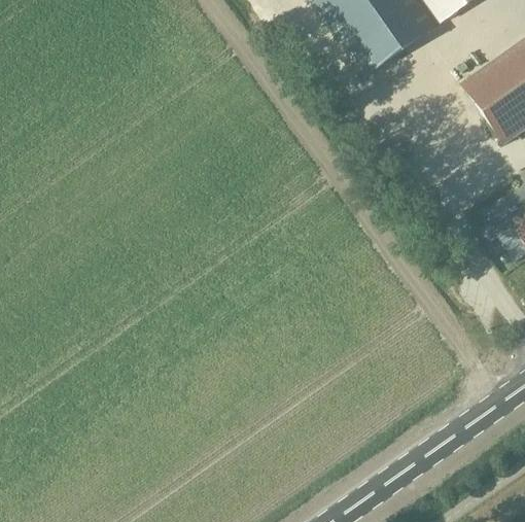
[(364,74),(438,24),(421,0),(314,0),(313,1),(364,74)]
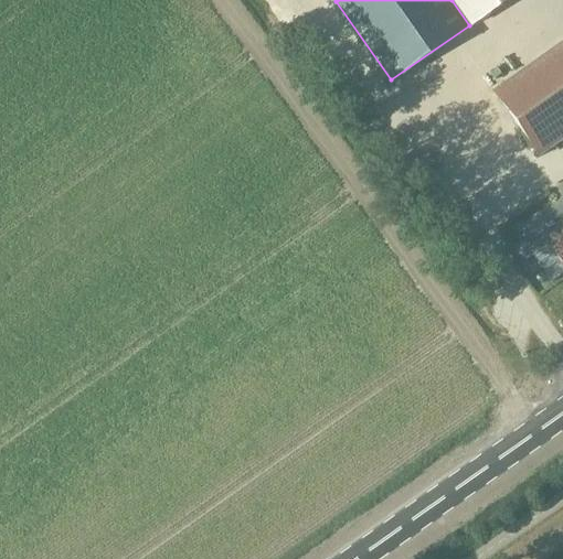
[(456,0),(473,23),(505,0),(456,0)]
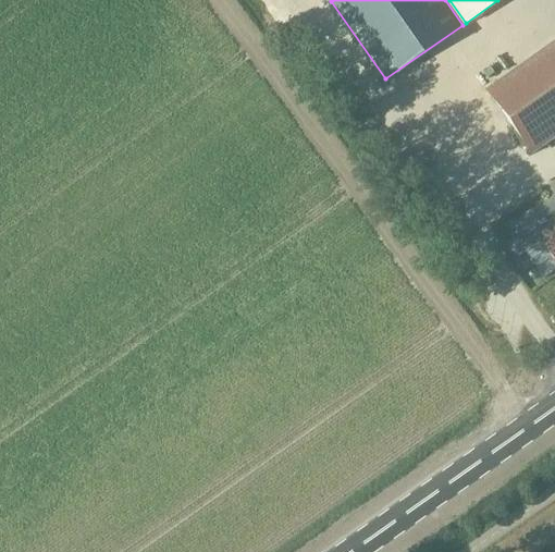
[(533,149),(554,134),(554,38),(488,87),(533,149)]
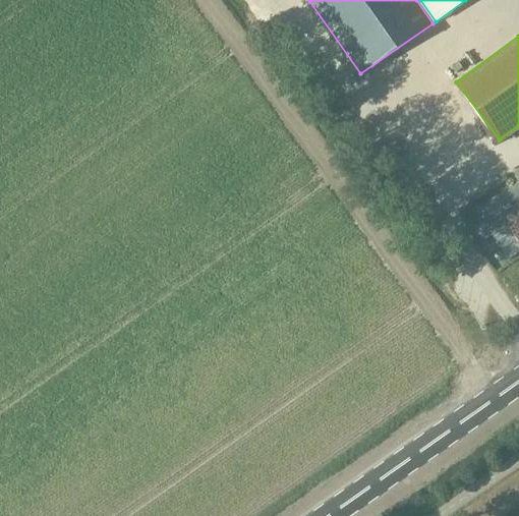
[(518,215),(507,223),(518,239),(518,215)]
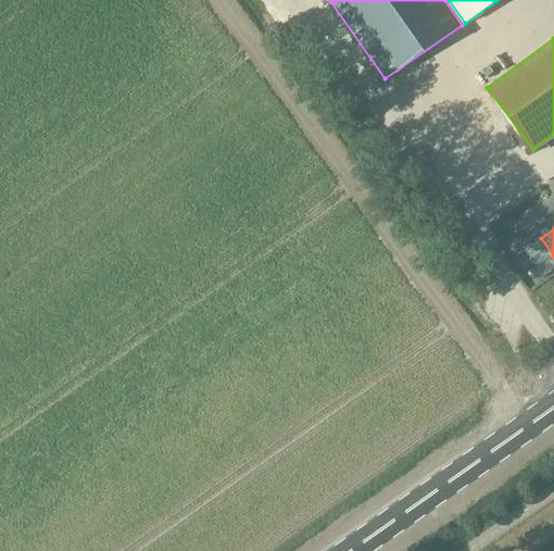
[(455,258),(461,253),(455,247),(450,250),(455,258)]
